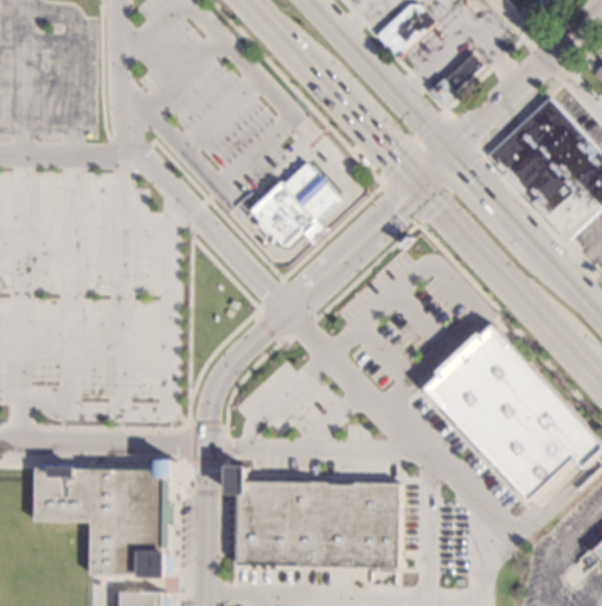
[(420,5),(434,20),(395,57),(375,34),(407,5),(420,5)]
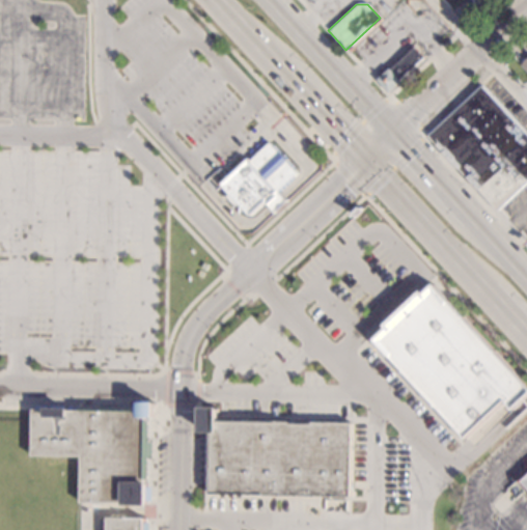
[(420,58),(395,80),(397,82),(386,92),(373,79),(385,68),(387,70),(411,48),(420,58)]
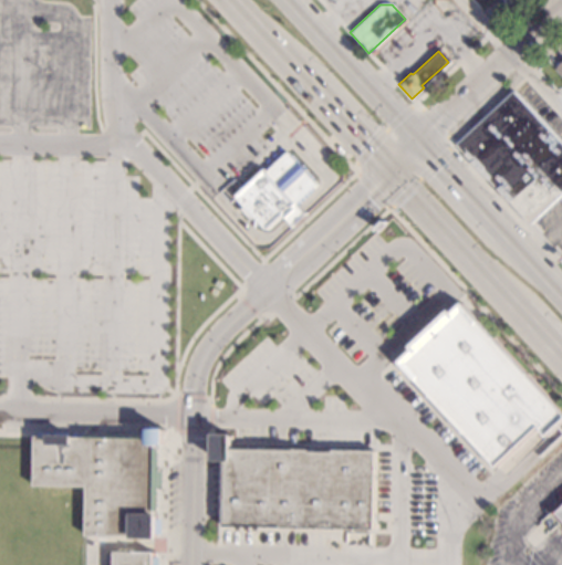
[(561,82),(550,69),(561,56),(561,82)]
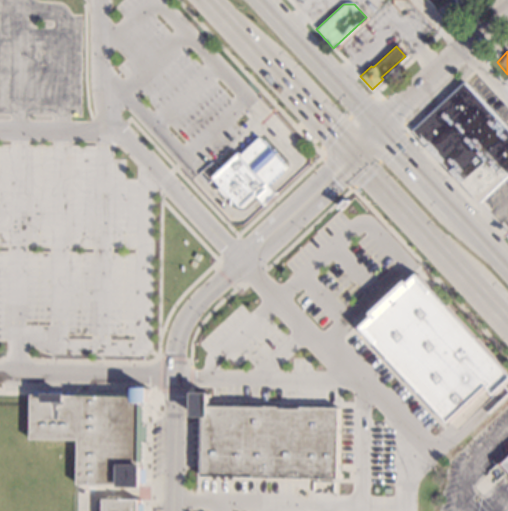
[(507,134),(507,170),(475,202),(409,131),(460,83),(507,134)]
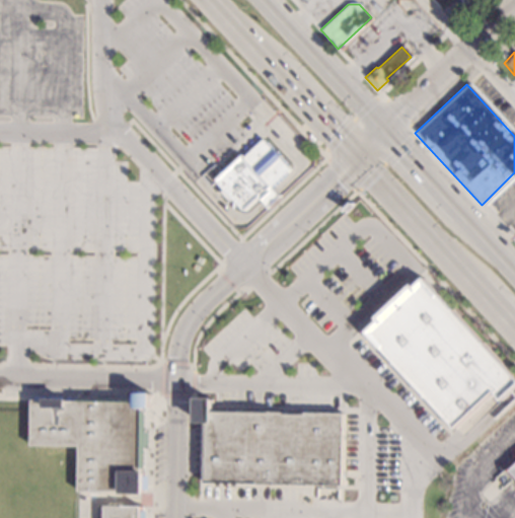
[(288,169),(269,187),(276,196),(264,207),(255,197),(240,211),(213,179),(261,138),(288,169)]
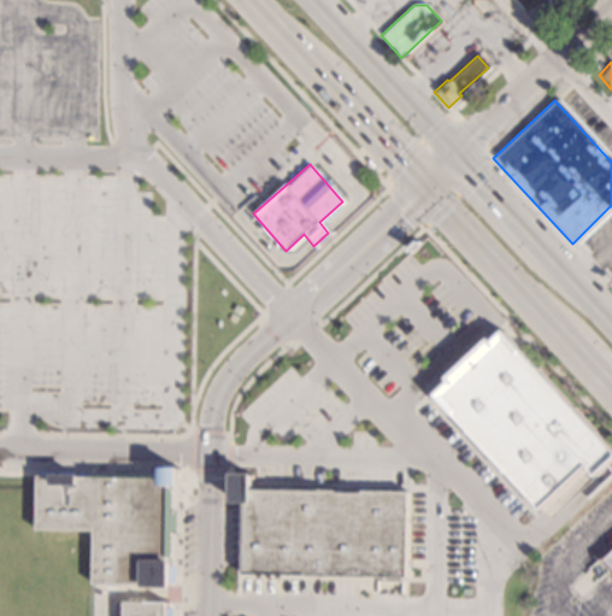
[(611,451),(611,456),(593,475),(584,465),(536,510),(521,494),(431,398),(447,382),(446,380),(489,339),(492,342),(501,332),(611,451)]
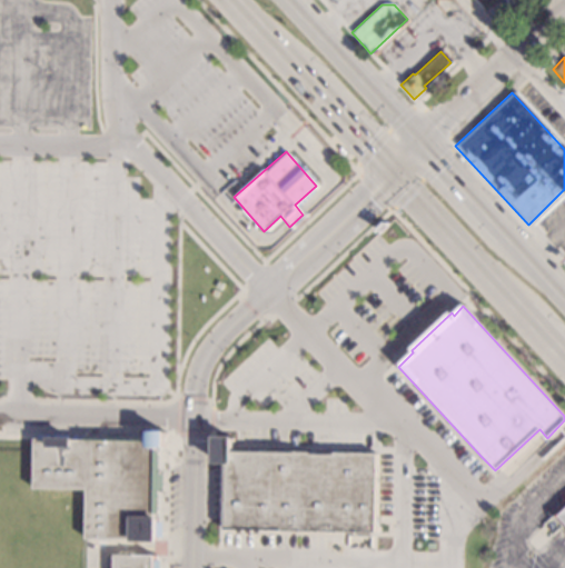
[(146,440),(146,447),(152,447),(162,447),(162,434),(146,434),(146,440)]
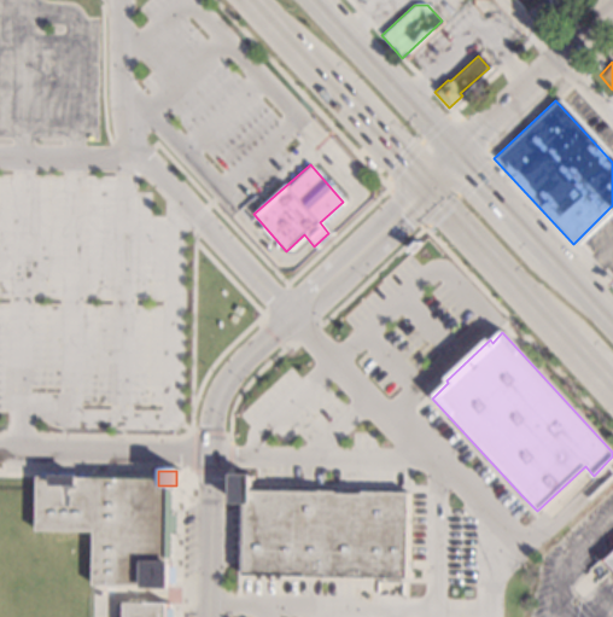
[(241,504),(234,504),(231,504),(232,472),(251,472),(251,490),(251,504),(241,504)]
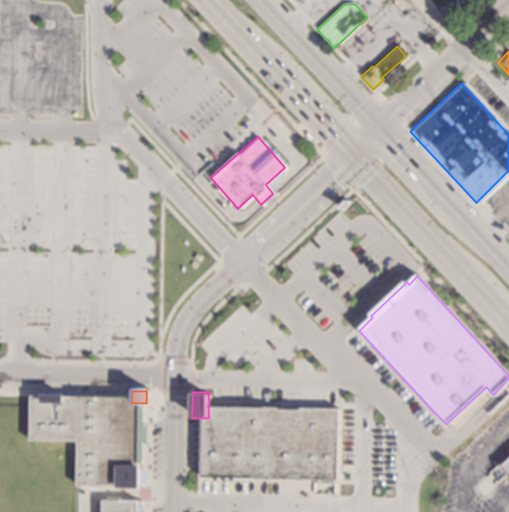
[(137,403),(137,465),(140,465),(140,486),(75,485),(75,441),(28,441),(28,403),(28,396),(131,397),(137,397),(137,403)]
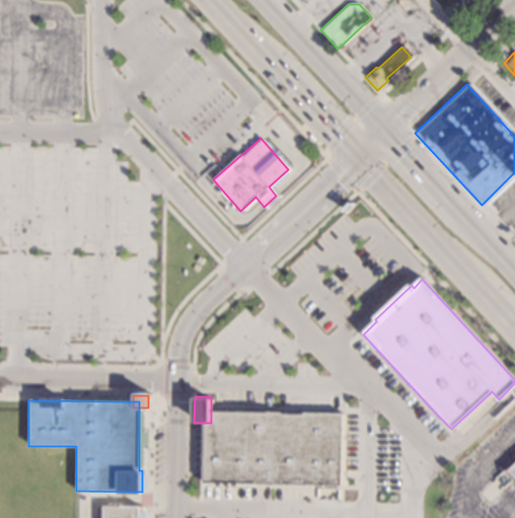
[(202,482),(341,484),(342,413),(211,412),(203,411),(203,423),(202,482)]
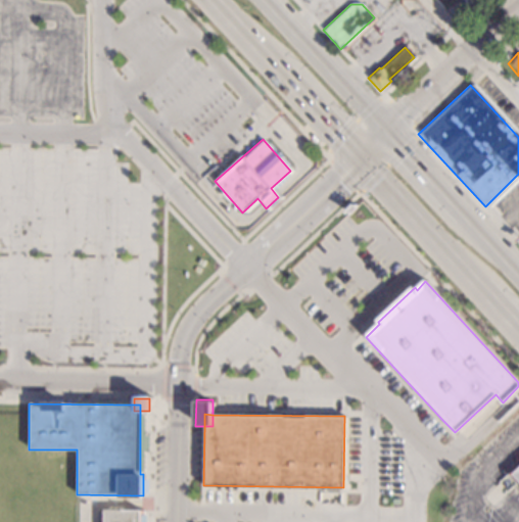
[(518,485),(508,474),(518,463),(518,485)]
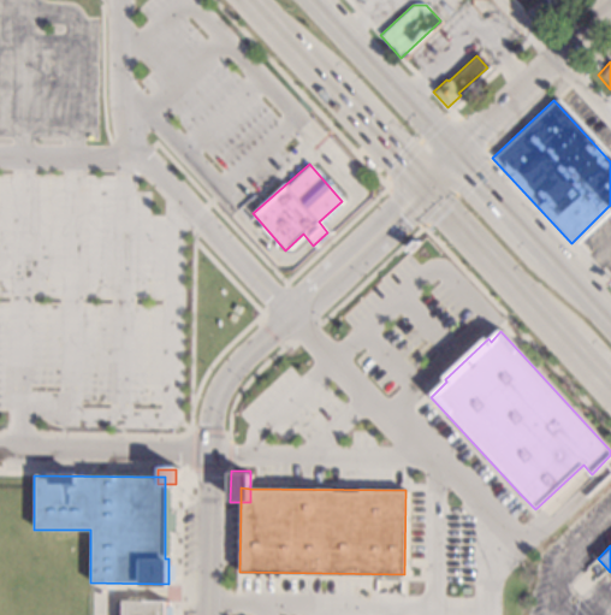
[(164,614),(165,599),(122,599),(122,614),(164,614)]
